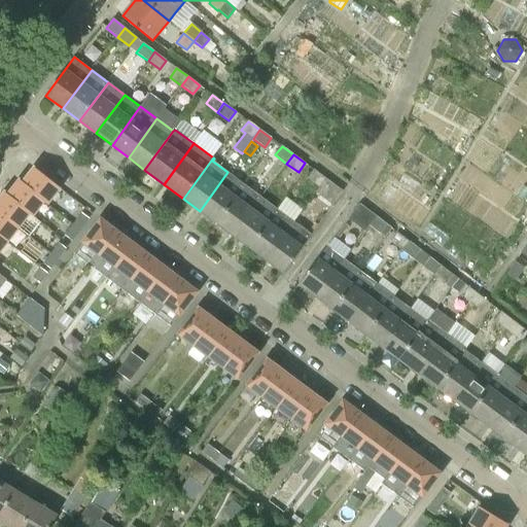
[(22,183),(44,201),(48,204),(60,188),(33,168),(22,183)]
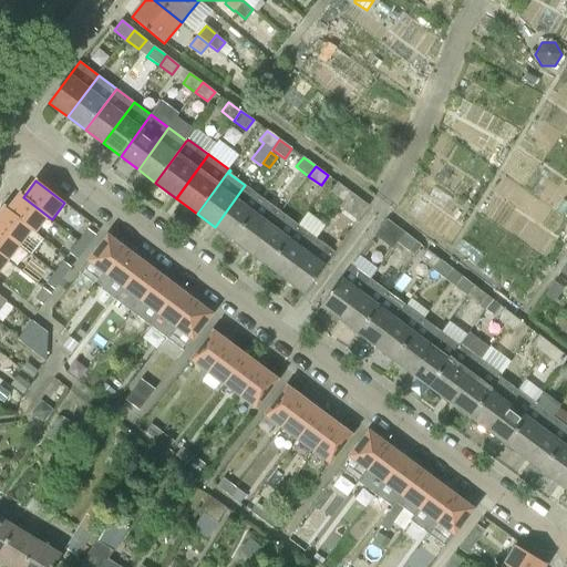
[(343,202),(350,192),(338,183),(330,193),(343,202)]
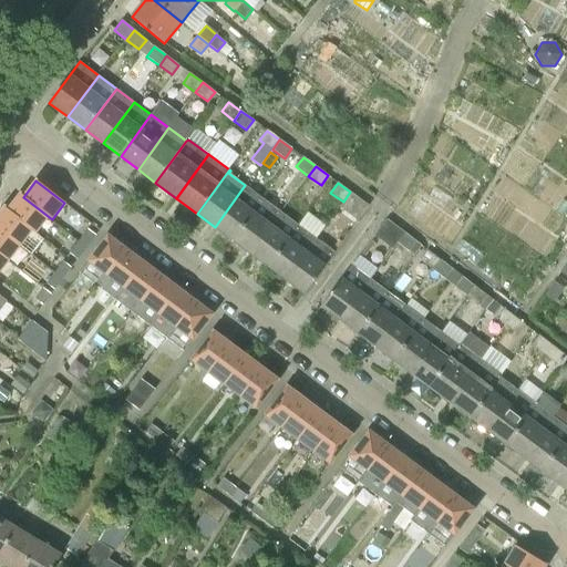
[(245,185),(215,227),(233,239),(263,198),(245,185)]
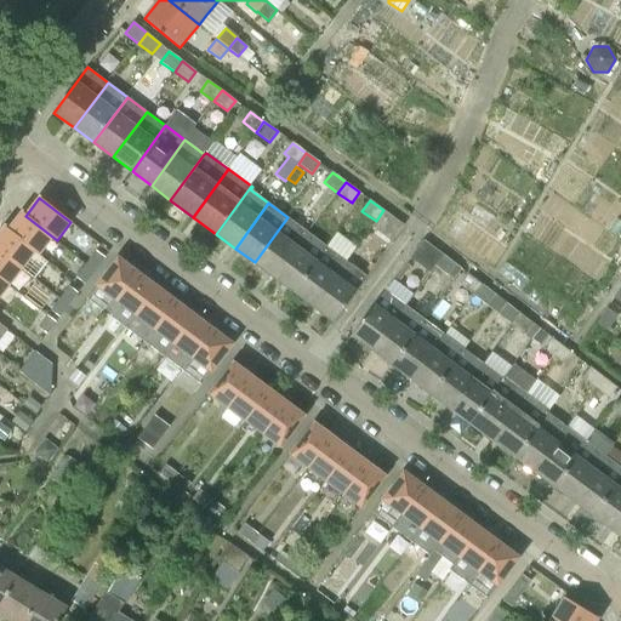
[(383,210),(376,221),(371,227),(392,241),(404,226),(383,210)]
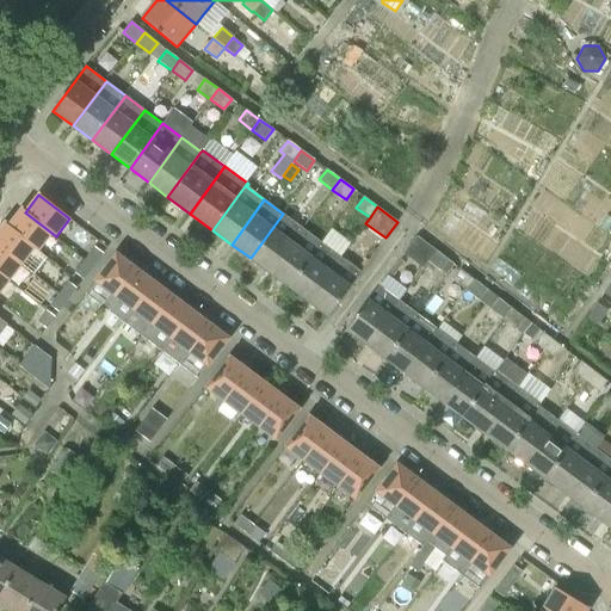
[(51,233),(25,213),(22,209),(8,226),(35,246),(38,250),(51,233)]
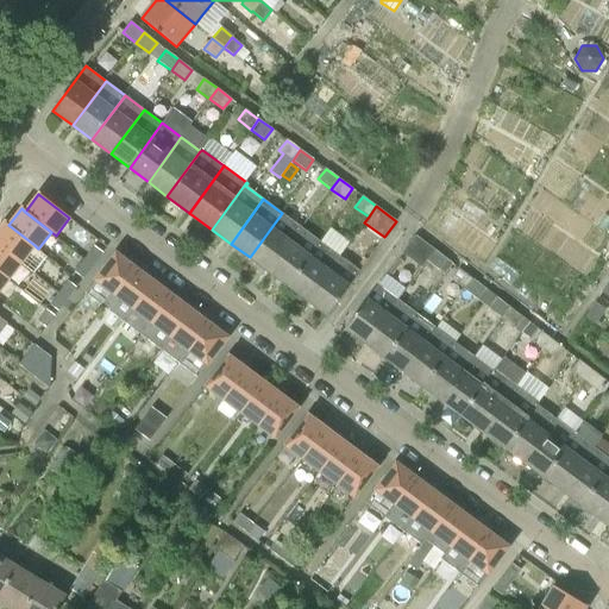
[(282,213),(250,257),(269,271),(301,227),(282,213)]
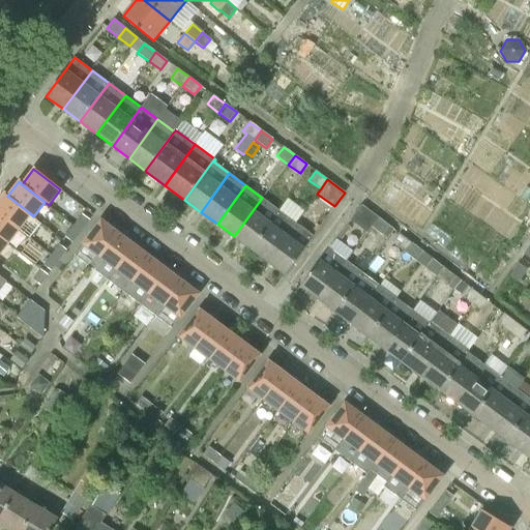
[(0,198),(0,214),(19,229),(30,213),(7,196),(4,193),(0,198)]
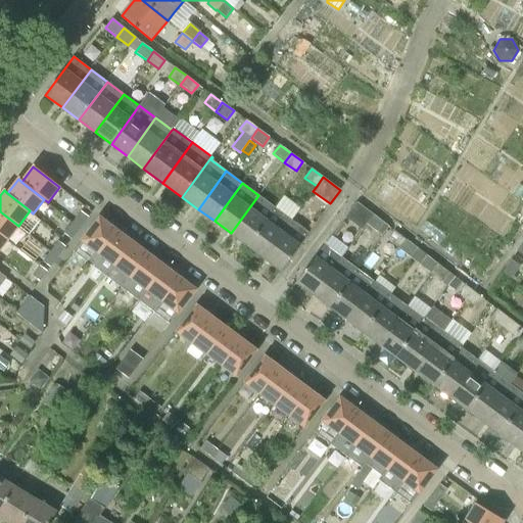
[(258,195),(231,233),(247,245),(275,207),(258,195)]
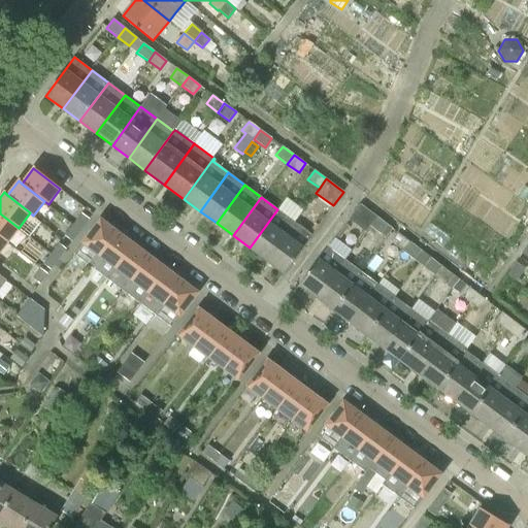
[(365,232),(367,229),(376,217),(361,204),(349,220),(365,232)]
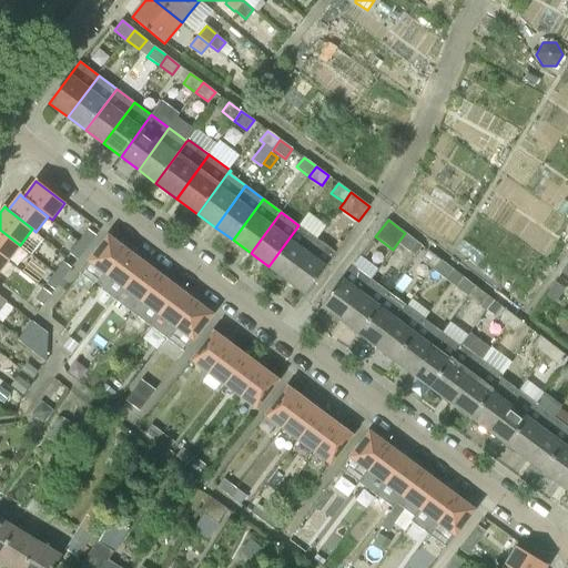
[(298,225),(269,266),(286,281),(317,239),(298,225)]
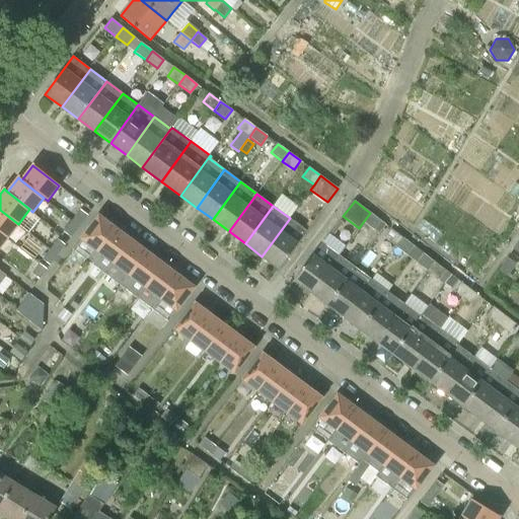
[(0,210),(0,232),(7,238),(18,224),(0,210)]
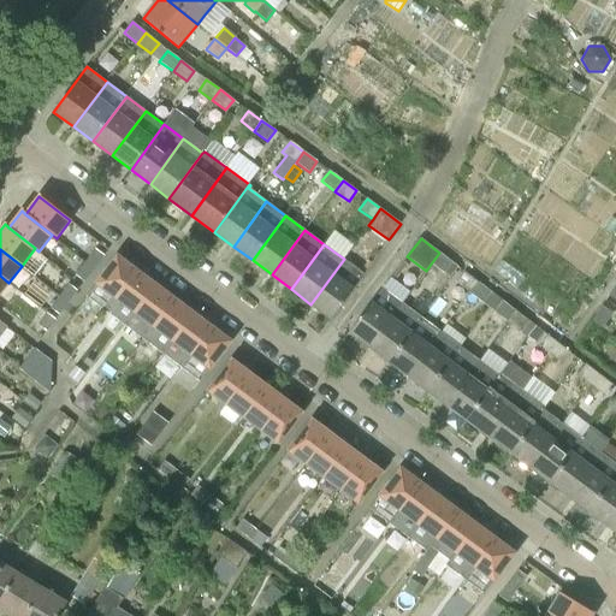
[(95,249),(86,261),(94,268),(104,255),(95,249)]
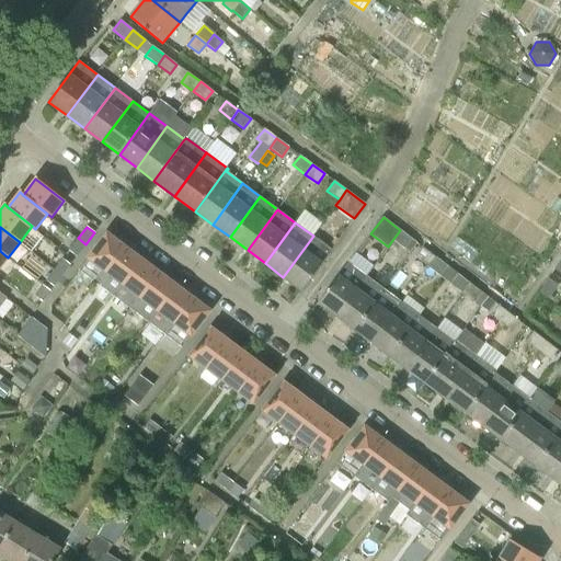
[(400,230),(390,243),(398,249),(400,245),(405,249),(410,252),(416,243),(412,240),(400,230)]
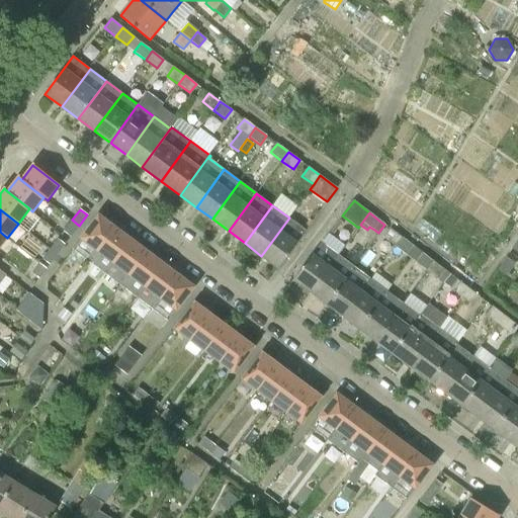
[(89,262),(114,228),(98,216),(73,250),(89,262)]
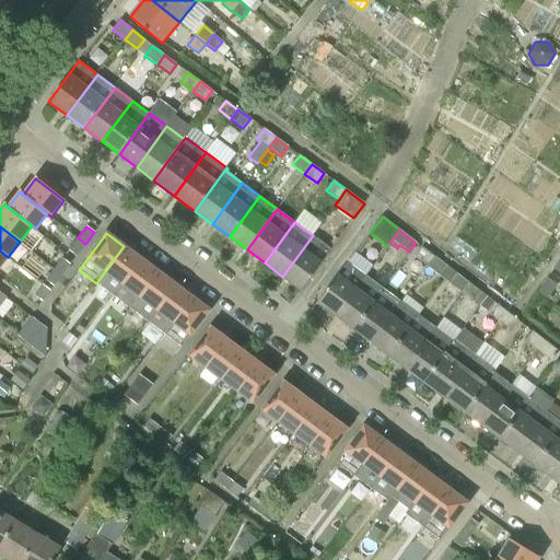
[(313,235),(282,277),(301,290),(321,263),(330,249),(313,235)]
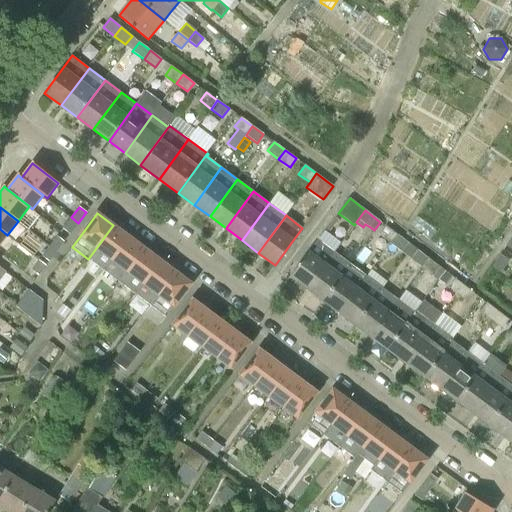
[(78,223),(71,217),(63,228),(70,234),(78,223)]
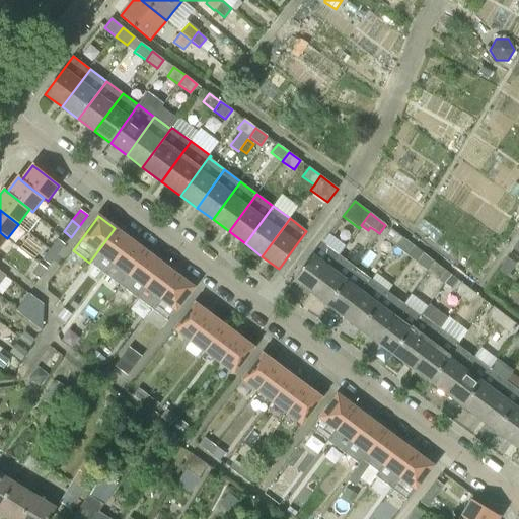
[(105,275),(131,239),(115,228),(89,263),(105,275)]
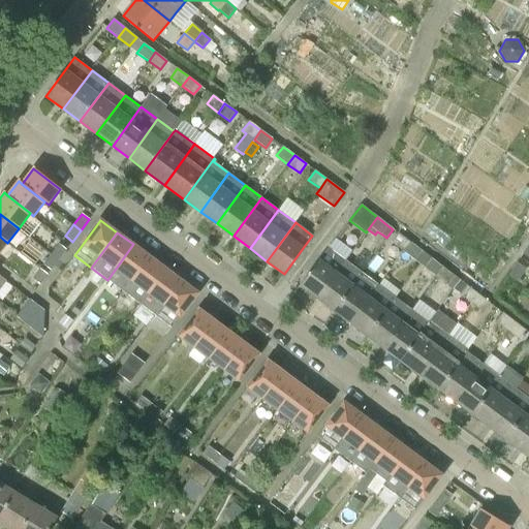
[(392,242),(403,251),(410,242),(399,234),(392,242)]
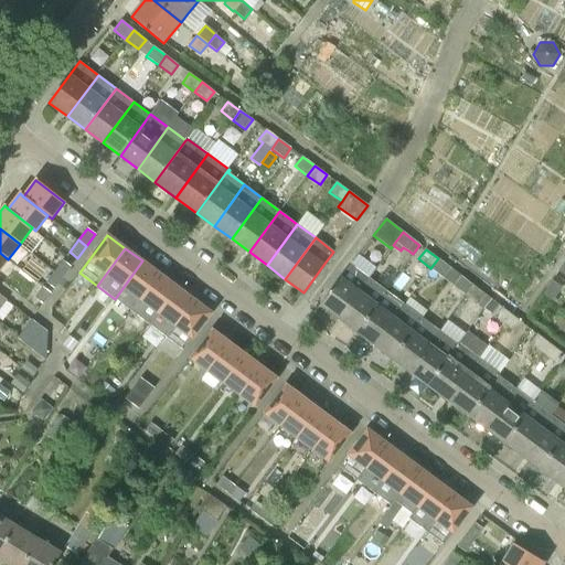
[(438,258),(430,268),(451,284),(459,275),(438,258)]
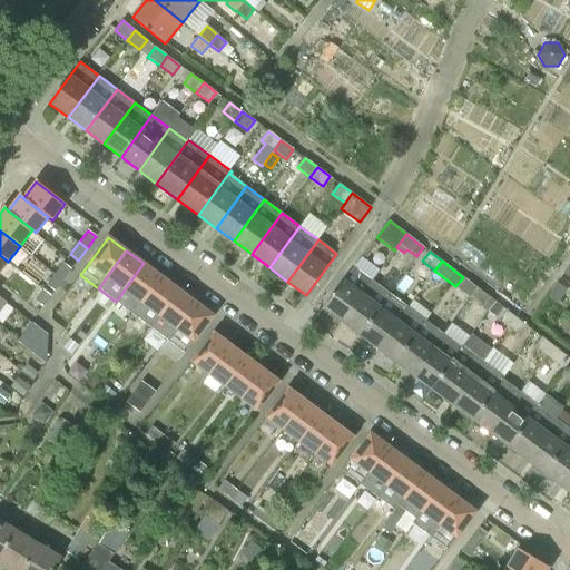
[(133,314),(160,276),(144,263),(116,302),(133,314)]
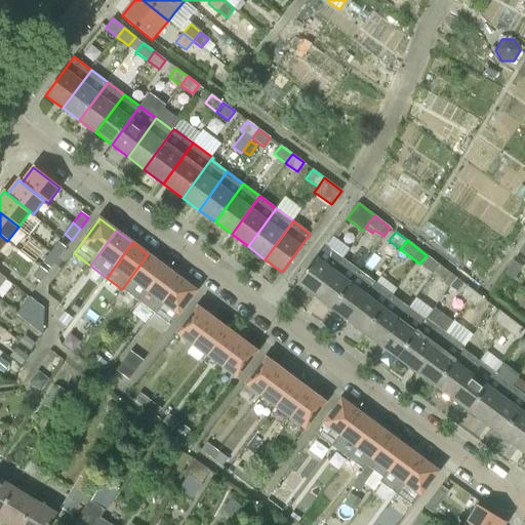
[(57,243),(51,252),(58,257),(65,249),(57,243)]
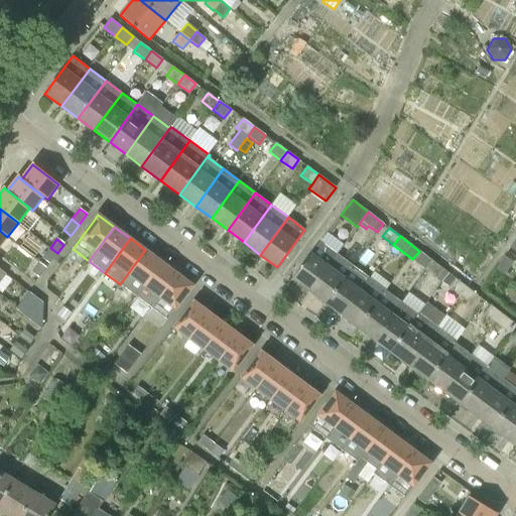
[(309,291),(337,254),(320,241),(292,278),(309,291)]
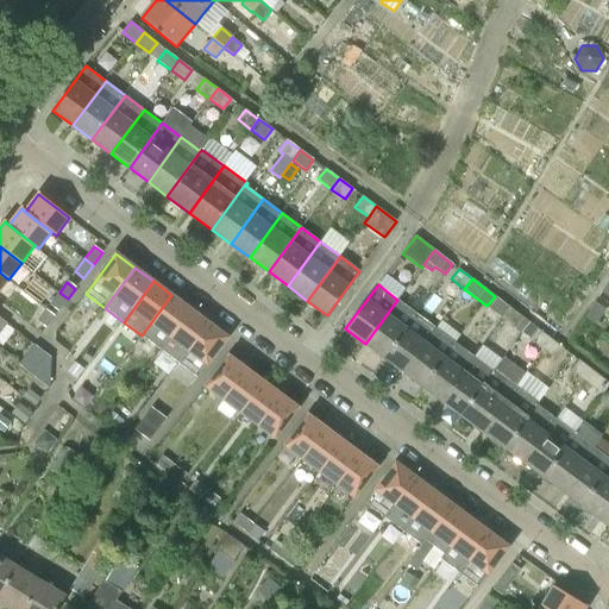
[(68,299),(60,293),(52,302),(61,308),(68,299)]
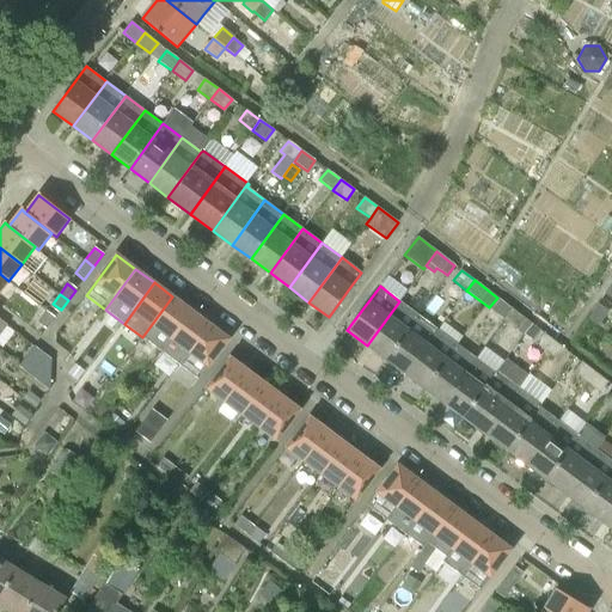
[(161,352),(191,311),(172,297),(142,337),(161,352)]
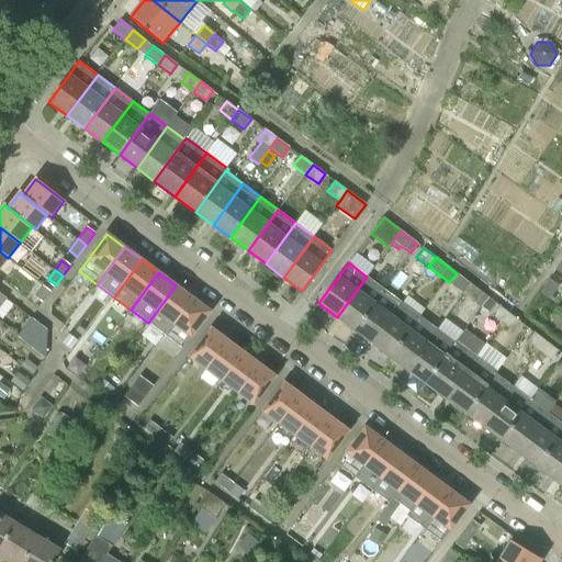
[(470,283),(459,276),(451,284),(463,293),(470,283)]
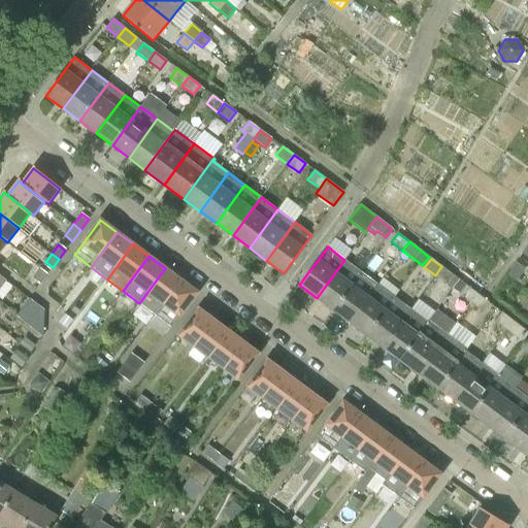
[(332,310),(361,272),(344,260),(317,298),(332,310)]
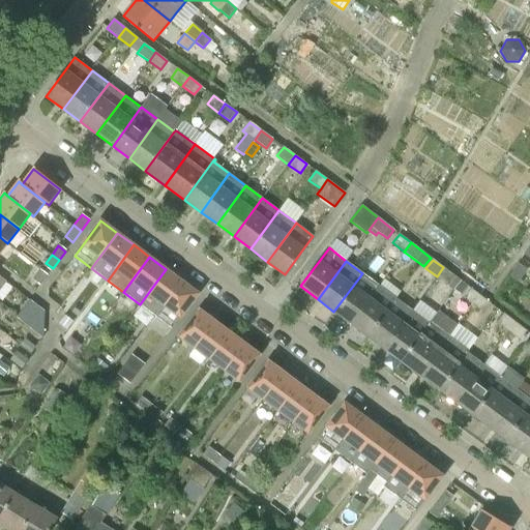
[(520,282),(527,269),(518,263),(509,275),(520,282)]
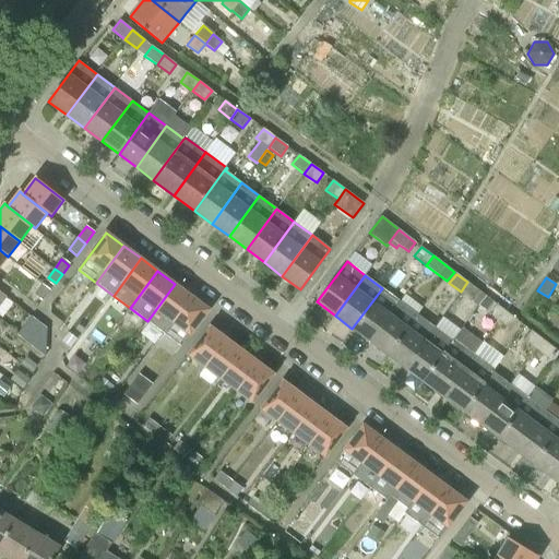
[(467,282),(461,292),(474,301),(480,293),(467,282)]
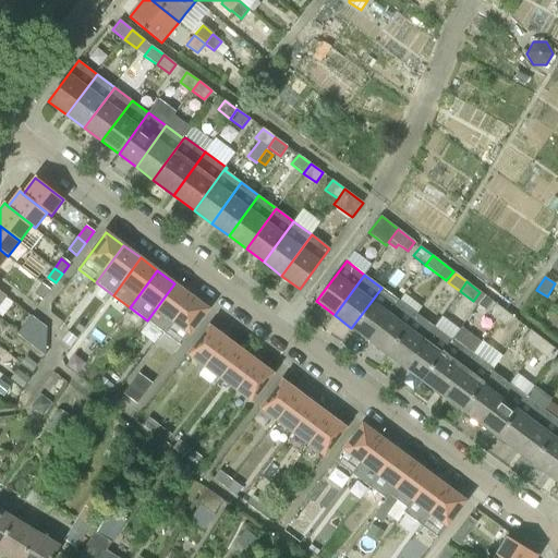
[(43,300),(51,290),(43,283),(35,294),(43,300)]
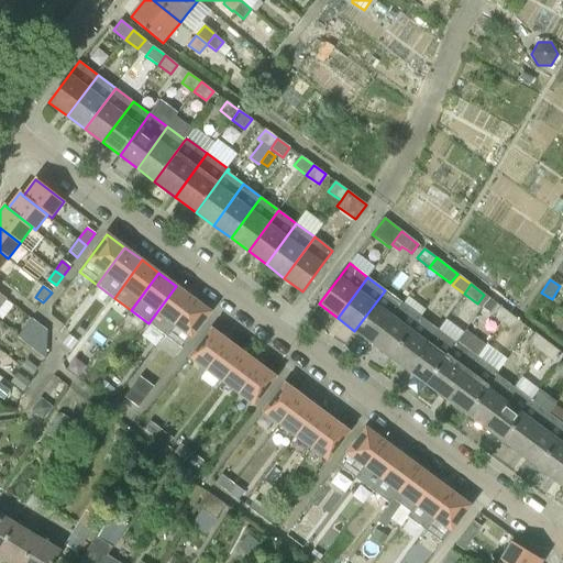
[(165,335),(192,298),(176,286),(148,323),(165,335)]
